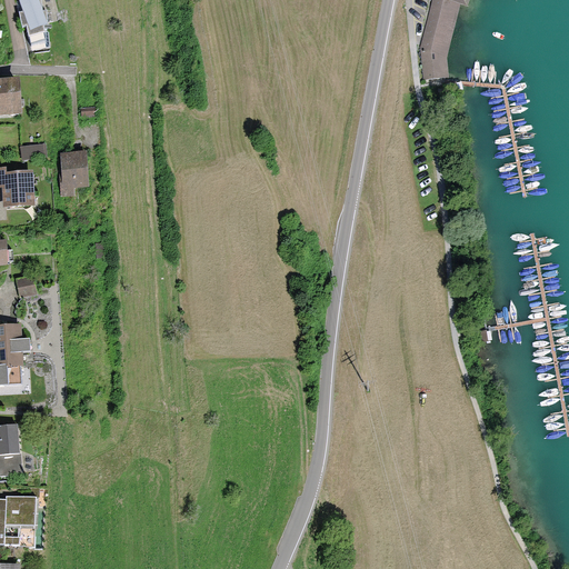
[(46,23),(37,0),(19,0),(31,29),(46,23)]
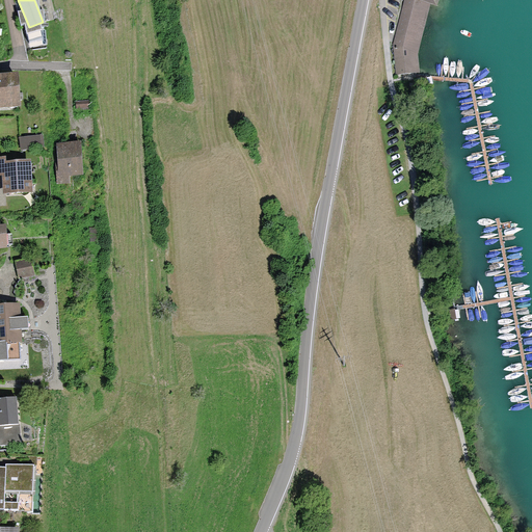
[(417,52),(429,3),(422,0),(402,0),(393,45),(396,75),(419,73),(417,52)]
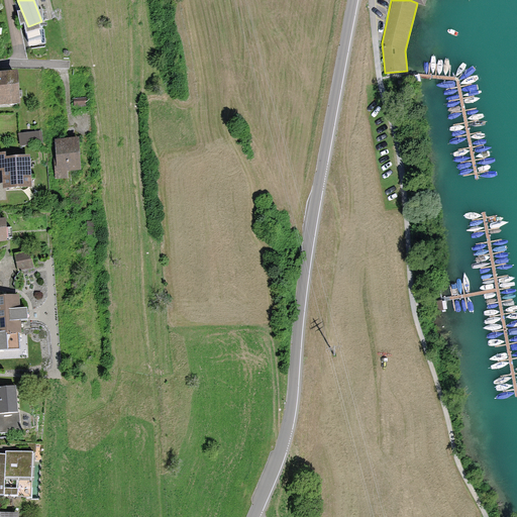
[(0,72),(0,104),(17,103),(13,71),(0,72)]
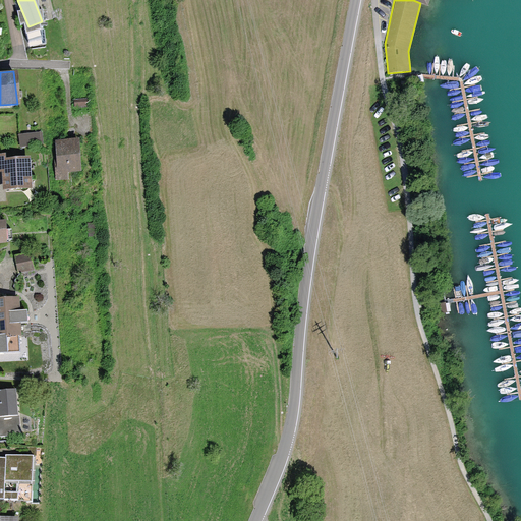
[(38,133),(19,135),(20,146),(39,145),(38,133)]
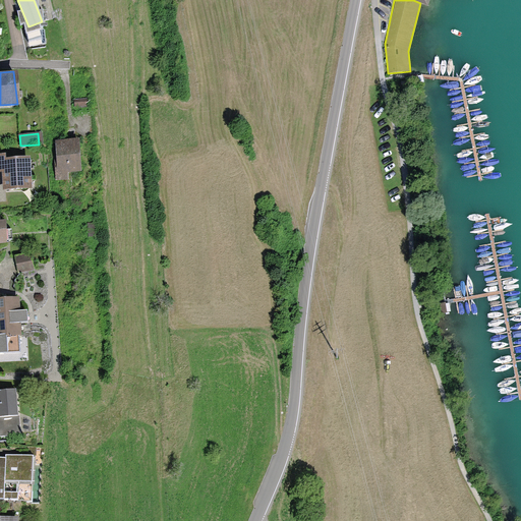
[(78,140),(54,142),(56,176),(66,175),(65,170),(79,169),(78,140)]
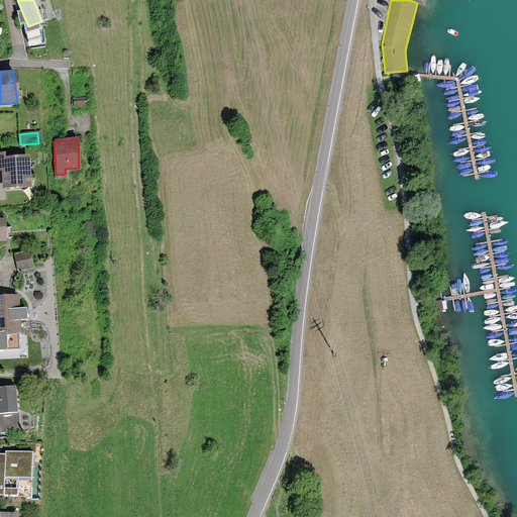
[(3,191),(31,189),(29,156),(0,157),(0,171),(2,172),(3,191)]
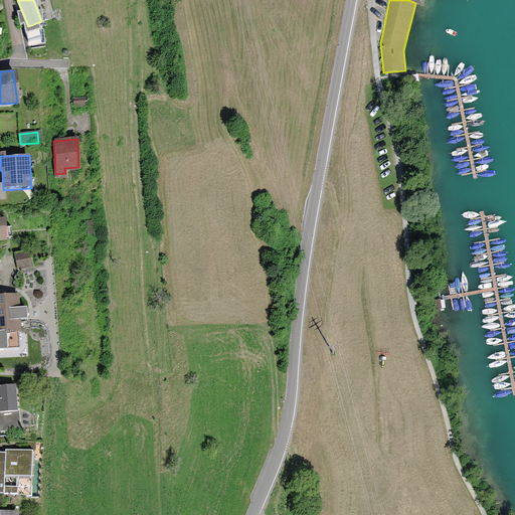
[(16,252),(19,266),(31,264),(28,249),(16,252)]
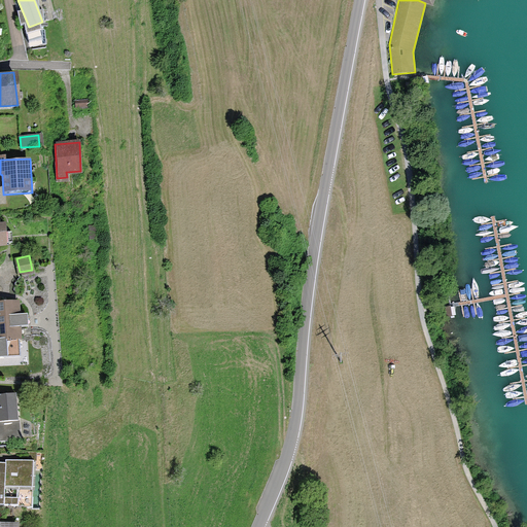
[(0,300),(0,353),(21,352),(19,325),(27,324),(26,312),(18,312),(16,300),(0,300)]
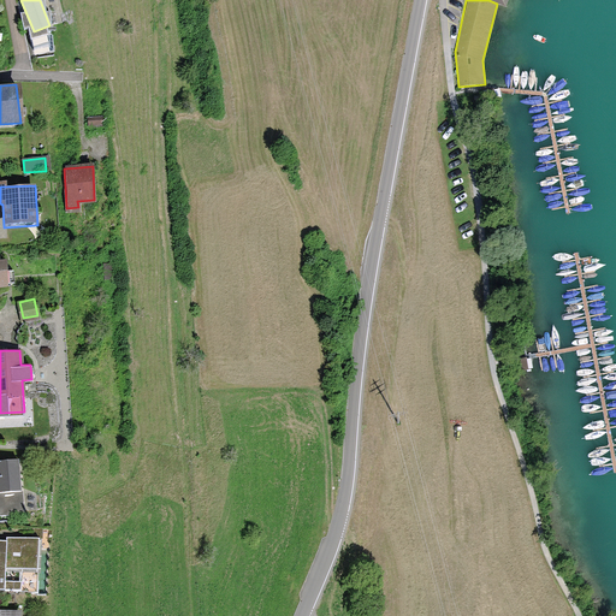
[(0,515),(21,514),(16,458),(0,460),(0,515)]
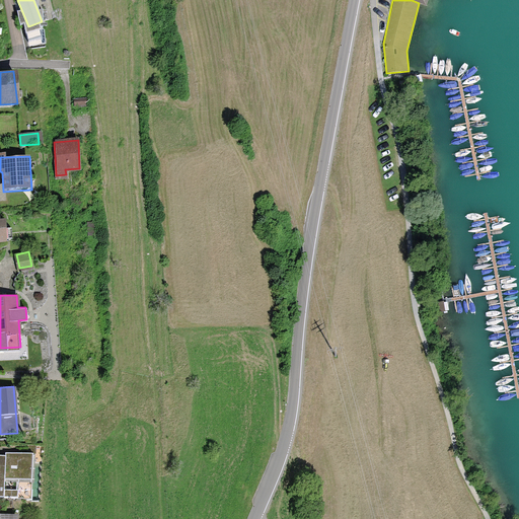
[(4,455),(0,454),(0,496),(3,497),(4,477),(32,478),(32,452),(4,451),(4,455)]
